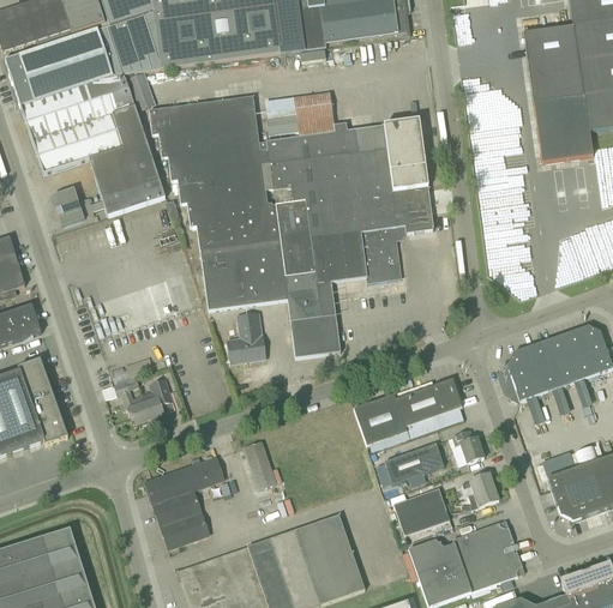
[(73,30),(106,19),(100,0),(29,0),(0,10),(0,38),(4,49),(71,26),(73,30)]
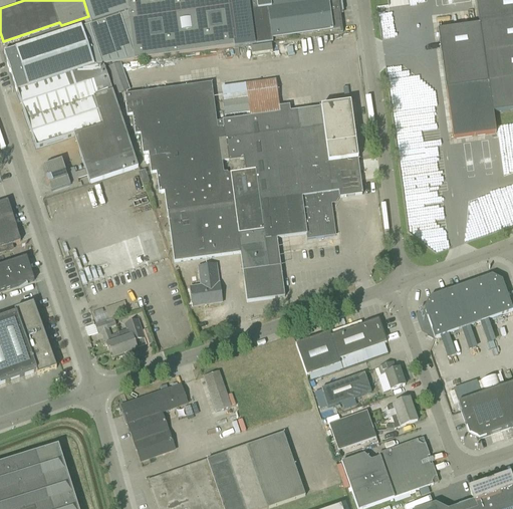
[(89,62),(95,61),(235,42),(229,0),(85,0),(92,20),(5,49),(18,85),(89,62)]
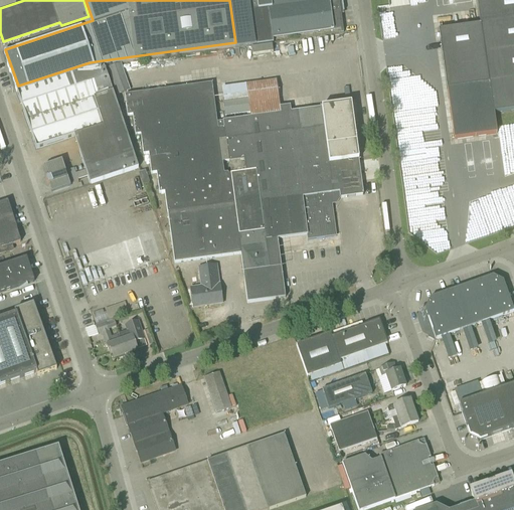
[(252,0),(258,39),(275,37),(274,34),(343,24),(340,0),(252,0)]
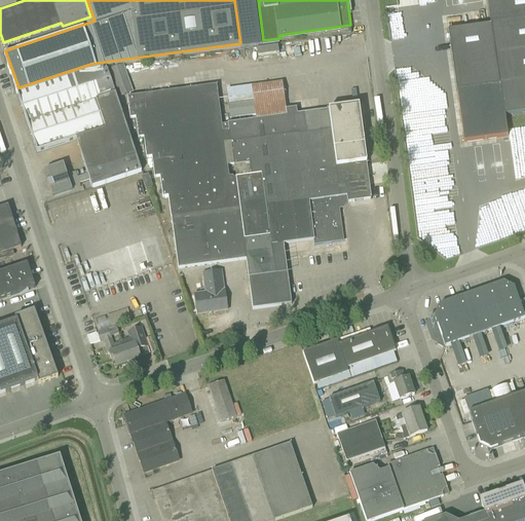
[(488,0),(491,17),(449,23),(451,38),(452,49),(454,66),(460,109),(464,137),(509,129),(505,111),(524,107),(524,0),(488,0)]
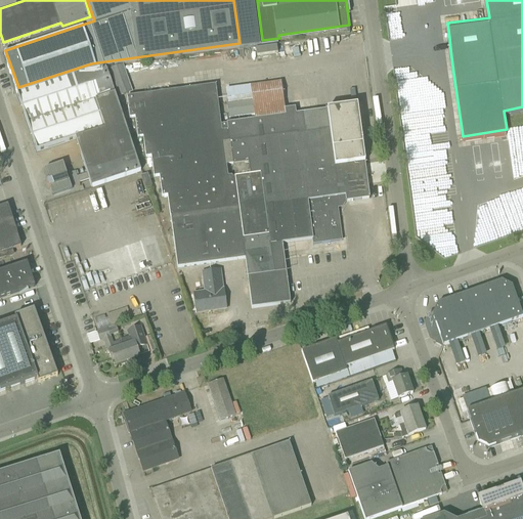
[(258,51),(278,48),(277,41),(257,44),(258,51)]
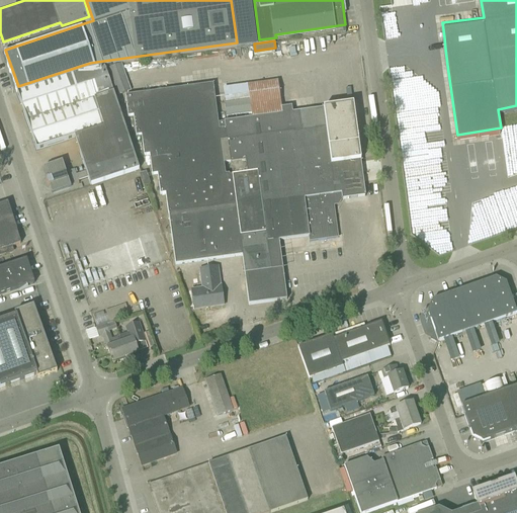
[(118,92),(132,87),(122,60),(109,65),(118,92)]
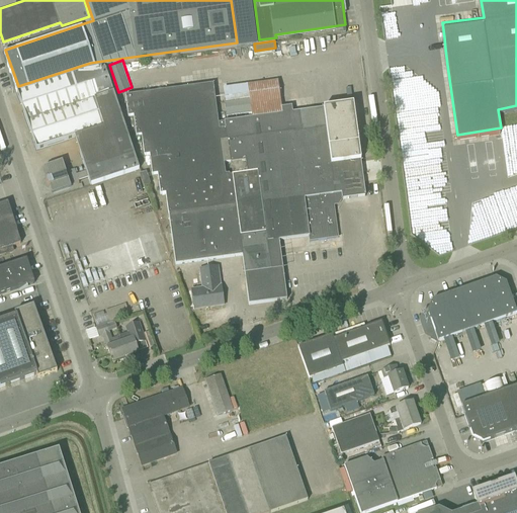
[(27,115),(113,87),(105,63),(96,63),(96,62),(90,63),(18,86),(18,88),(27,115)]
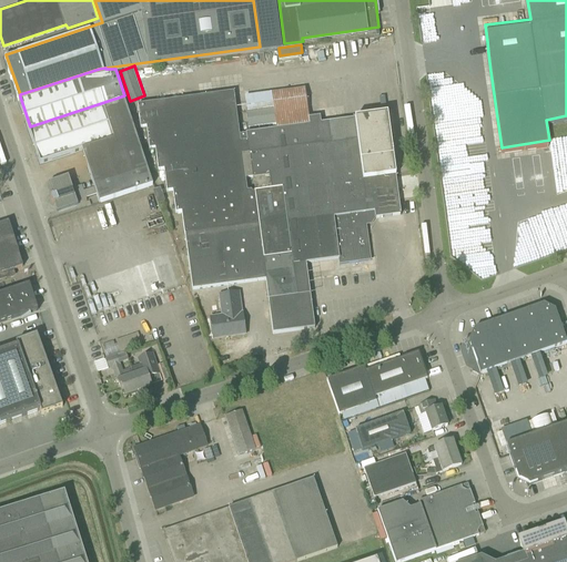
[(247,136),(242,138),(236,96),(214,100),(213,91),(139,101),(142,123),(148,122),(151,144),(157,144),(160,165),(165,165),(168,187),(174,186),(176,208),(183,207),(185,228),(188,243),(193,285),(249,277),(266,275),(269,295),(273,329),(315,324),(311,289),(297,290),(294,261),(340,254),(341,259),(372,256),(366,214),(402,210),(396,172),(388,110),(355,114),(322,119),(321,112),(310,114),(306,85),(273,90),(245,93),(247,109),(250,123),(276,120),(277,125),(274,125),(273,122),(251,125),(251,129),(246,129),(247,136)]
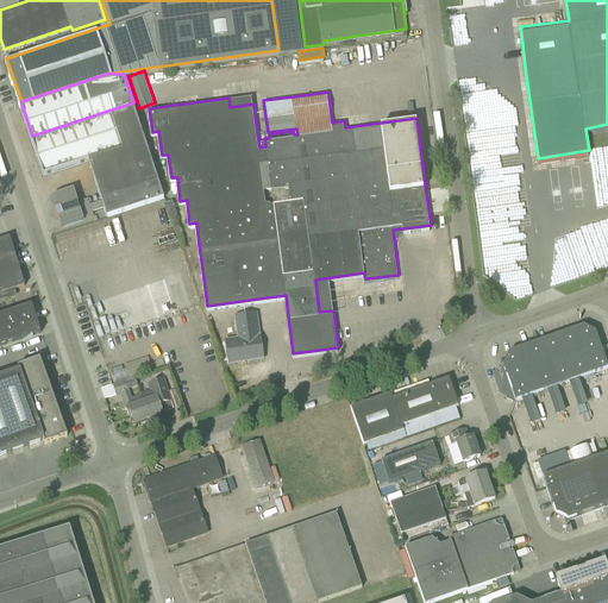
[(133,102),(32,136),(44,171),(89,156),(102,196),(91,200),(89,194),(79,198),(76,190),(58,196),(61,203),(56,205),(58,214),(62,213),(64,220),(94,209),(93,207),(105,203),(108,213),(165,194),(133,102)]
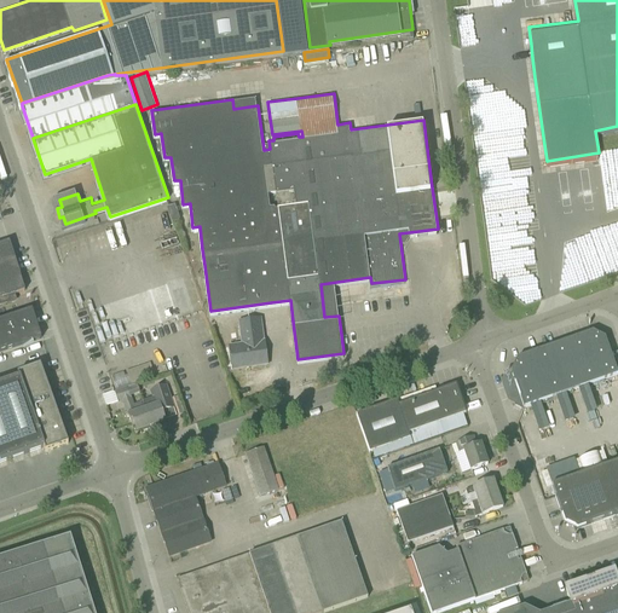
[(173,218),(180,215),(175,201),(168,203),(173,218)]
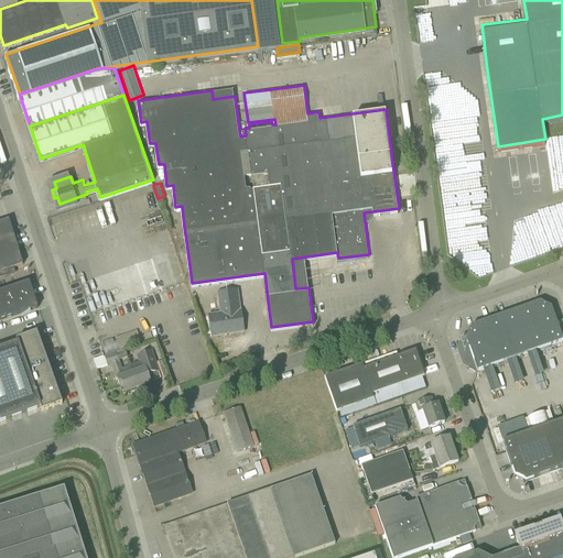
[(0,273),(13,270),(11,264),(12,264),(23,260),(19,245),(10,216),(0,218),(0,273)]
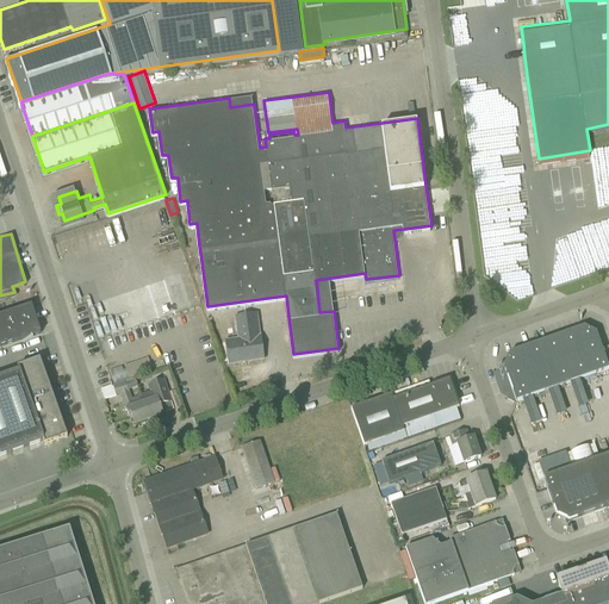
[(0,342),(41,329),(32,302),(4,310),(0,311),(0,342)]
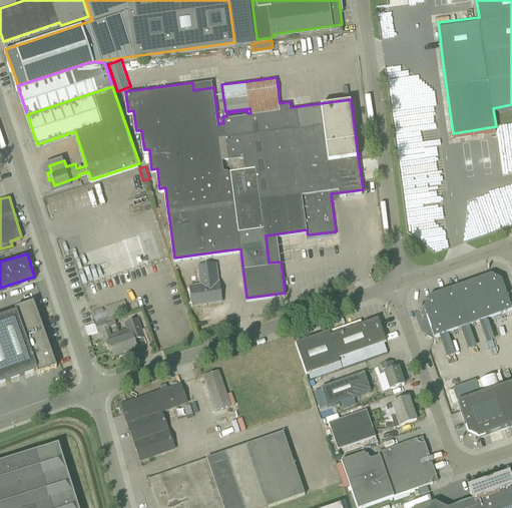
[(216,263),(215,261),(199,263),(201,282),(191,284),(193,302),(222,298),(219,278),(219,279),(216,263)]
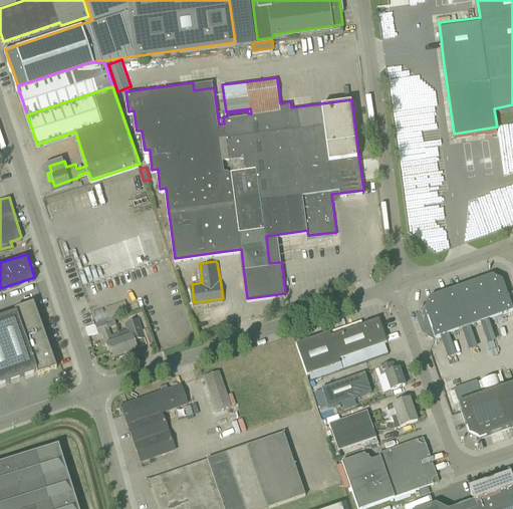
[(431,293),(425,303),(427,307),(436,334),(512,307),(512,304),(503,277),(503,276),(492,271),(431,293)]
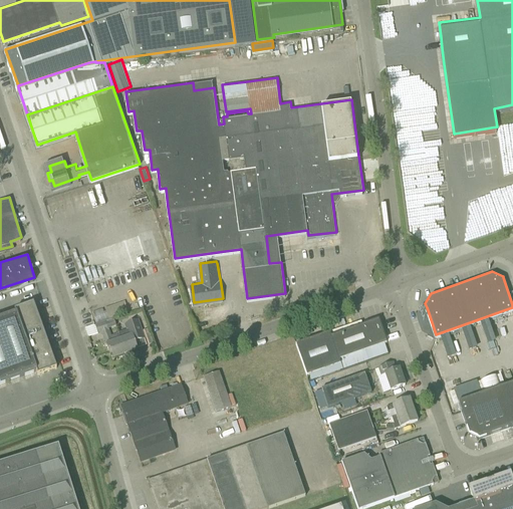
[(97,317),(127,306),(124,297),(93,308),(97,317)]
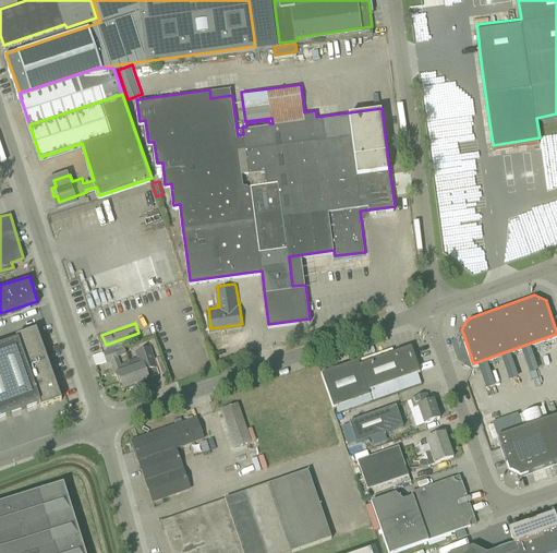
[(0,412),(40,399),(41,404),(61,396),(37,326),(17,333),(19,337),(0,343),(0,412)]
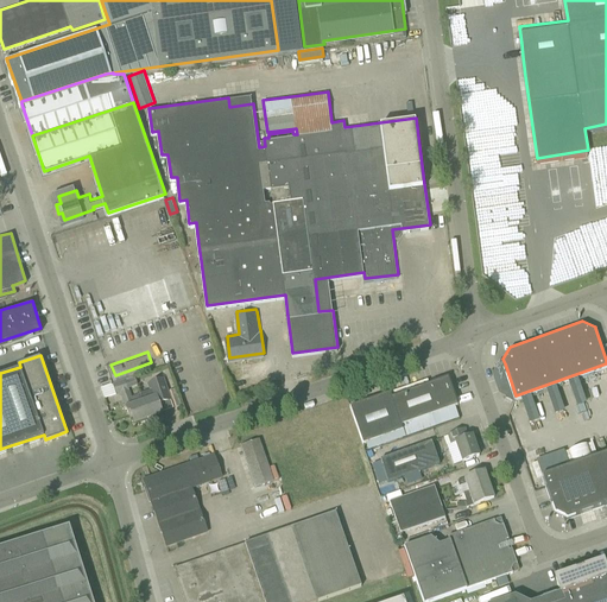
[(144,397),(143,398),(136,400),(130,385),(138,381),(136,372),(102,384),(106,393),(117,390),(117,392),(121,390),(128,411),(132,410),(136,418),(149,413),(144,397)]
